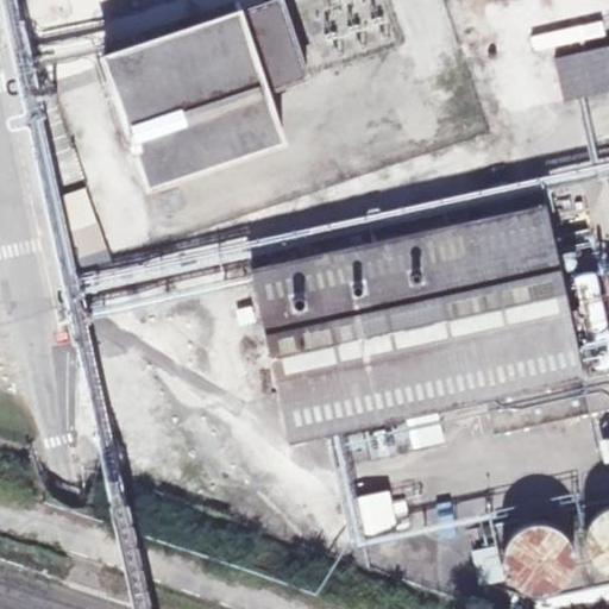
[(93,12),(89,0),(64,0),(69,18),(93,12)]
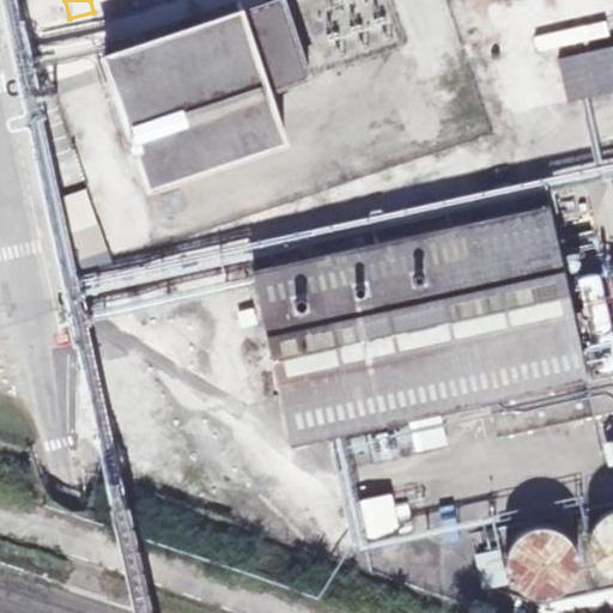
[(269,91),(310,77),(283,0),(278,0),(198,28),(194,18),(105,48),(109,58),(107,59),(150,187),(286,141),(269,91)]
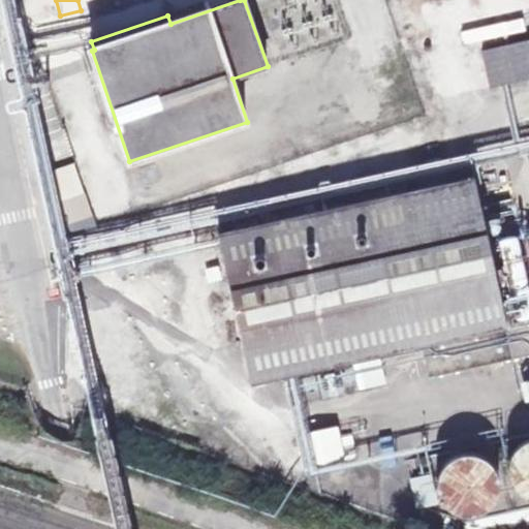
[(466,42),(527,33),(525,20),(464,29),(466,42)]
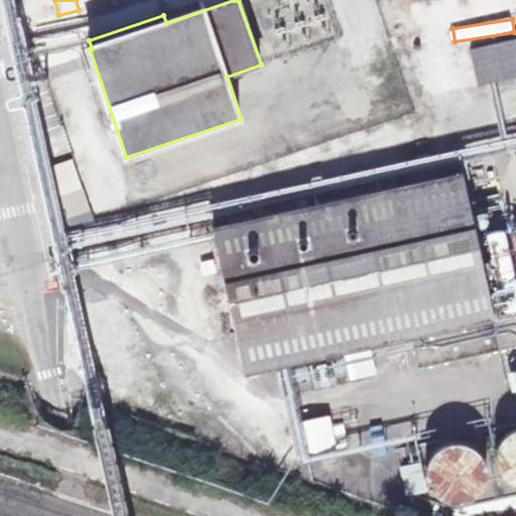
[(515,77),(515,39),(472,49),(480,85),(515,77)]
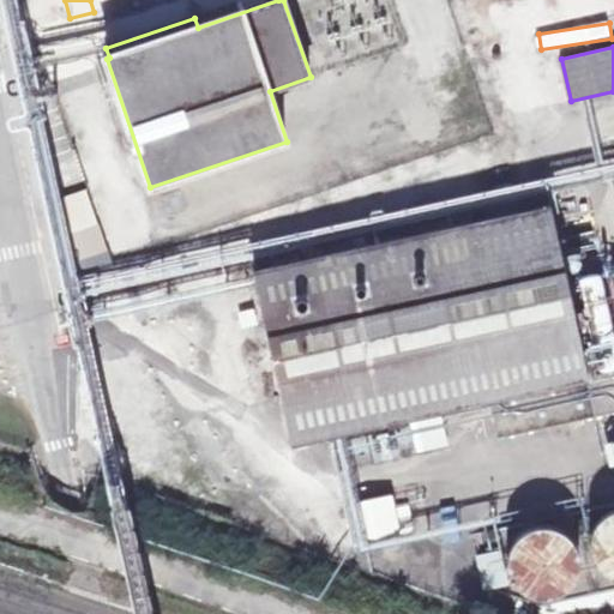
[(613,375),(589,381),(551,205),(254,270),(293,446),(410,421),(443,414),(491,403),(499,438),(613,413),(613,375)]
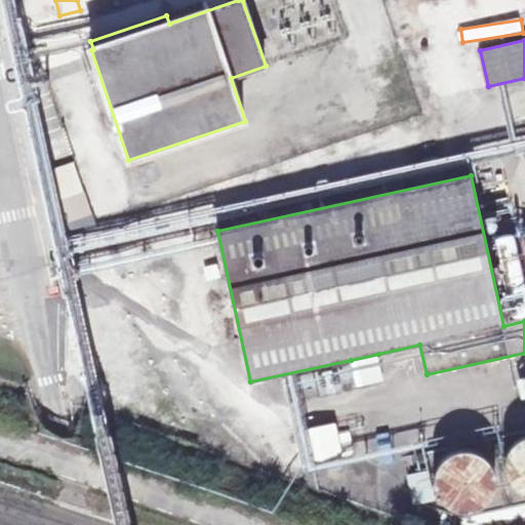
[(220,277),(217,264),(203,267),(207,281),(220,277)]
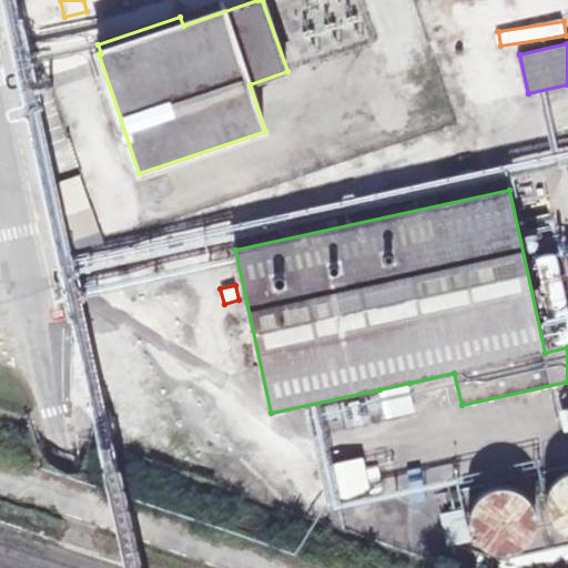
[(416,413),(409,383),(379,389),(386,419),(416,413)]
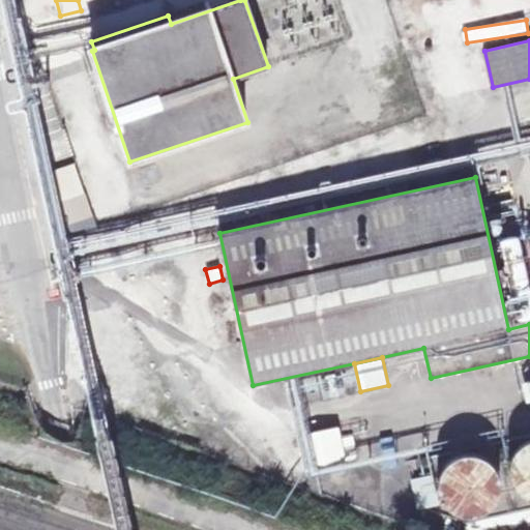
[(356,459),(351,438),(340,440),(337,430),(300,438),(306,469),(344,461),(356,459)]
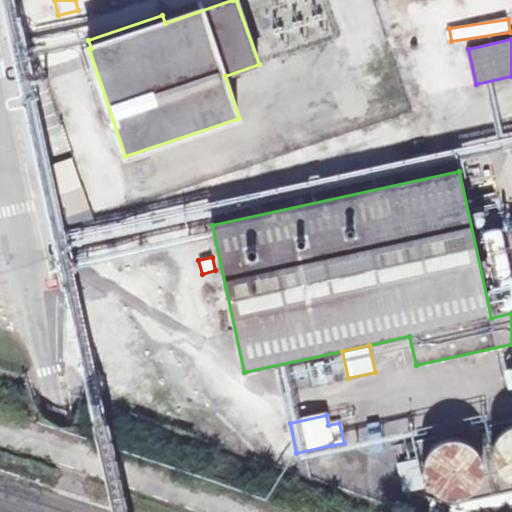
[(511,426),(506,429),(500,434),(496,439),(493,446),(492,452),(492,459),(494,466),(498,472),(503,477),(508,481),(511,482),(511,426)]
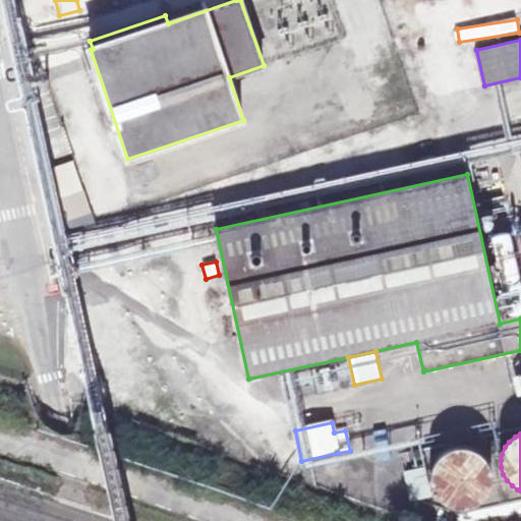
[(493,476),(491,469),(487,462),(482,455),(476,451),(469,448),(461,447),(453,449),(446,452),(440,457),(435,463),(432,471),(431,479),(432,486),(436,495),(441,501),(448,505),(455,508),(463,508),(471,507),(478,504),(484,499),(489,491),(491,484),(493,476)]
